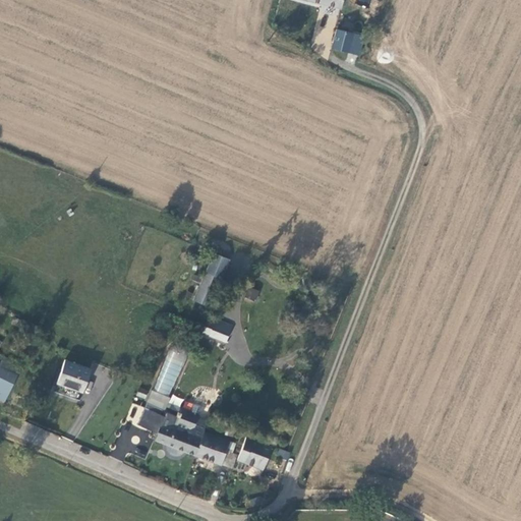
[(339,0),(308,0),(338,8),(339,0)]
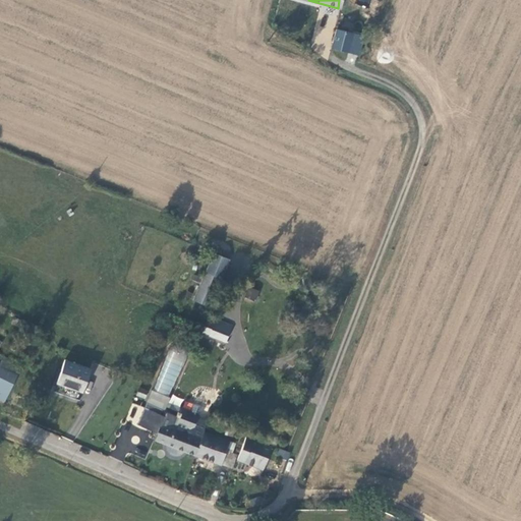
[(331,48),(346,51),(351,31),(336,27),(331,48)]
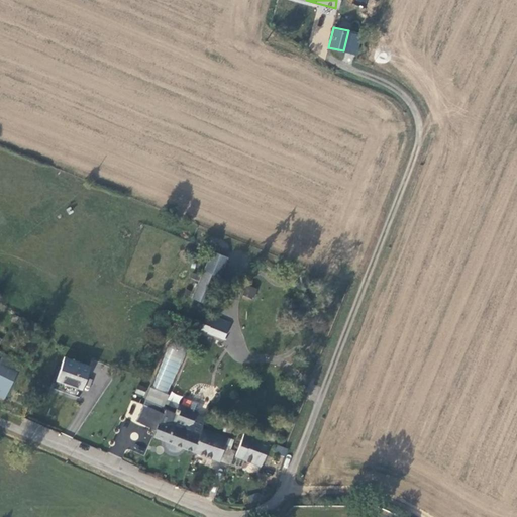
[(348,30),(343,50),(354,54),(359,34),(348,30)]
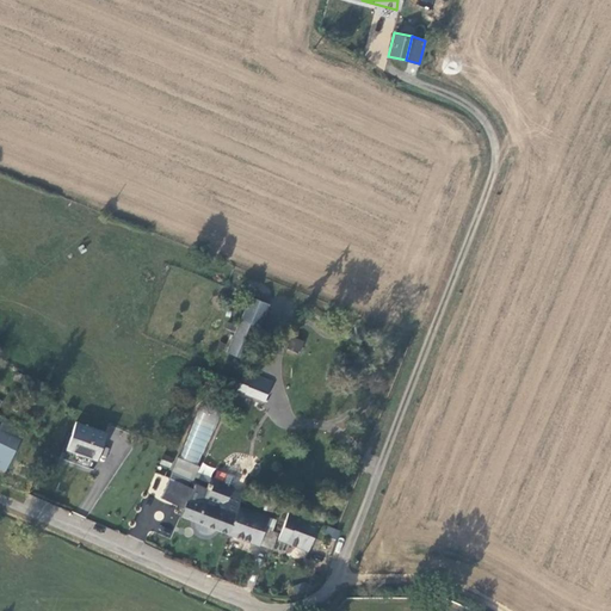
[(245,359),(269,304),(250,296),(226,351),(245,359)]
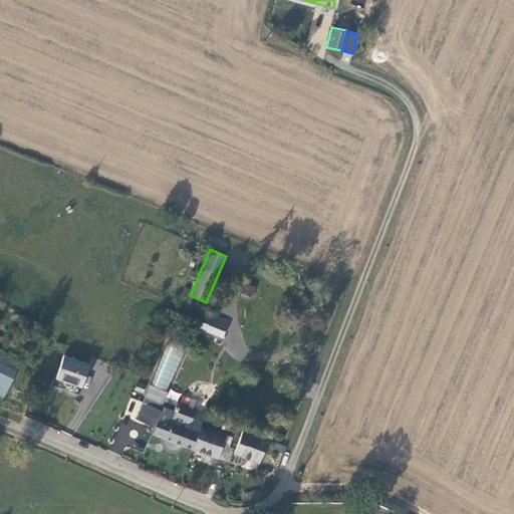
[(245,283),(242,293),(252,297),(256,287),(245,283)]
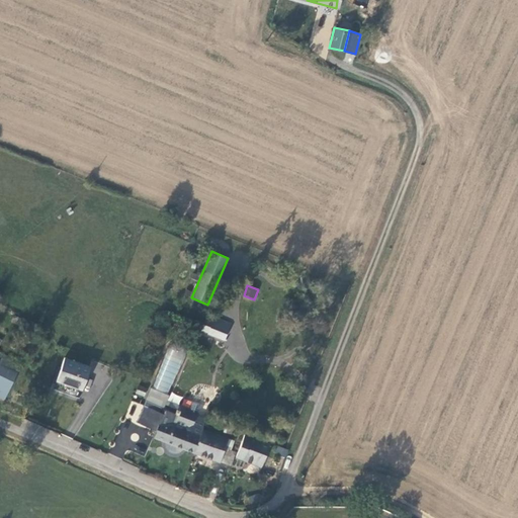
[(224,340),(231,324),(207,314),(200,331),(224,340)]
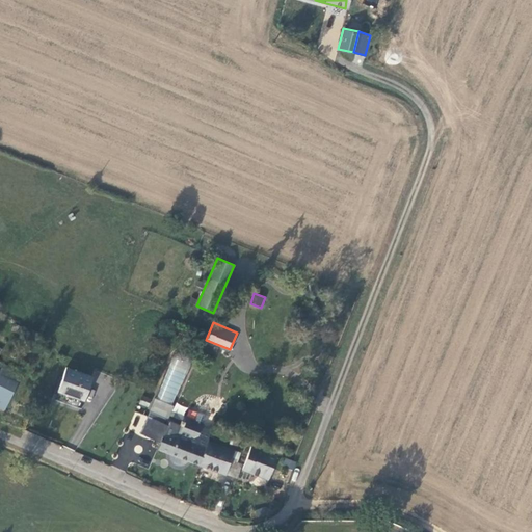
[(165,420),(191,364),(175,356),(149,411),(165,420)]
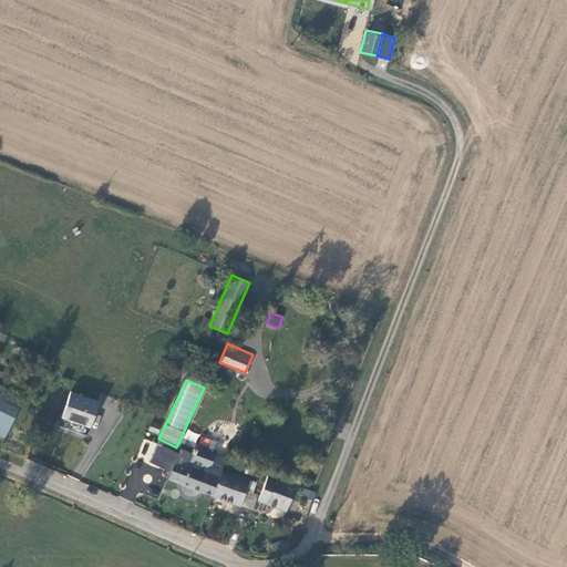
[(99,400),(71,390),(62,415),(90,425),(99,400)]
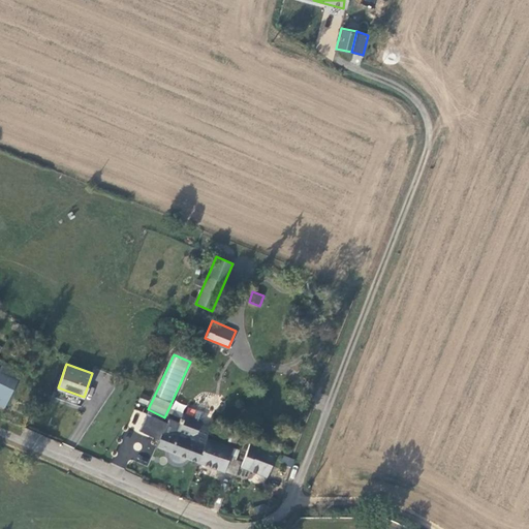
[(0,405),(2,407),(20,374),(0,365),(0,405)]
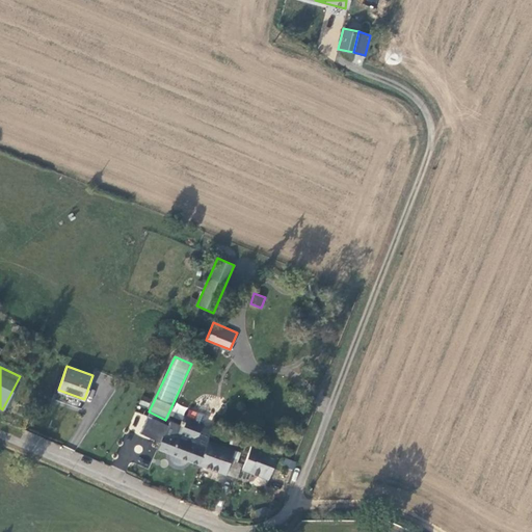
[(183,419),(187,407),(176,403),(170,415),(183,419)]
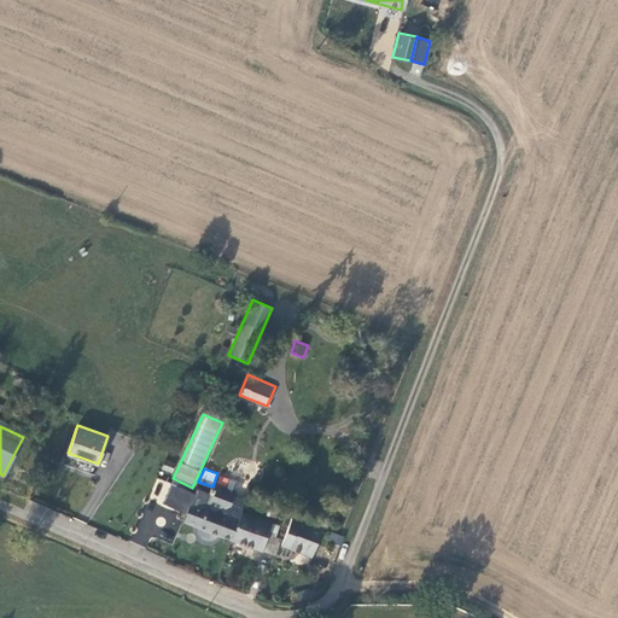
[(208,494),(197,490),(192,502),(219,513),(221,508),(223,508),(231,506),(234,495),(229,493),(228,488),(215,483),(213,490),(210,489),(208,494)]
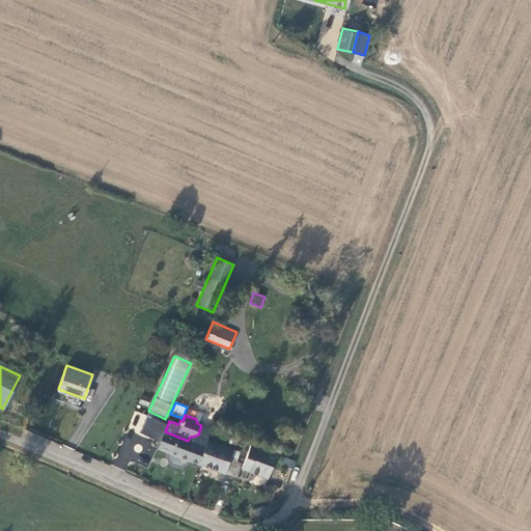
[(192,442),(205,447),(207,440),(212,428),(201,425),(198,435),(192,437),(190,437),(188,441),(192,442)]
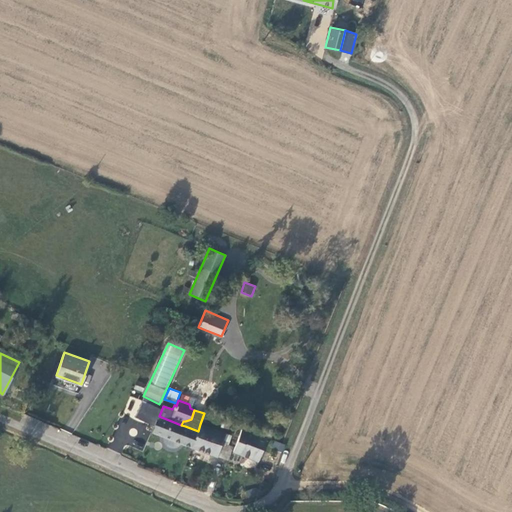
[(152,432),(191,448),(198,431),(185,426),(181,425),(159,416),(152,432)]
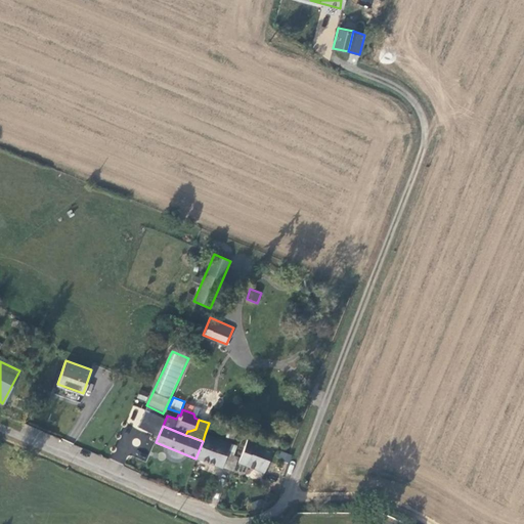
[(195,459),(233,471),(242,447),(205,434),(203,441),(195,459)]
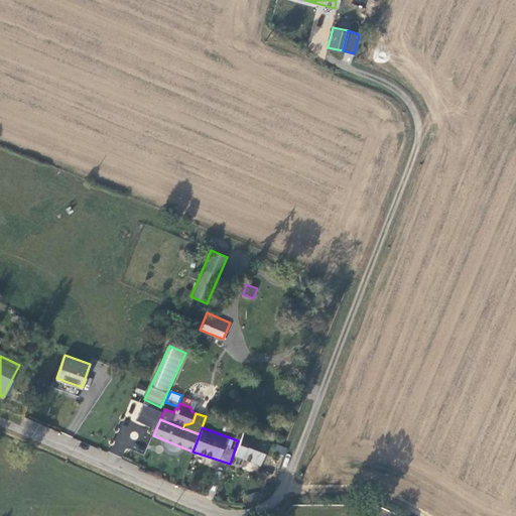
[(270,440),(252,434),(252,435),(244,432),(234,457),(260,467),(270,440)]
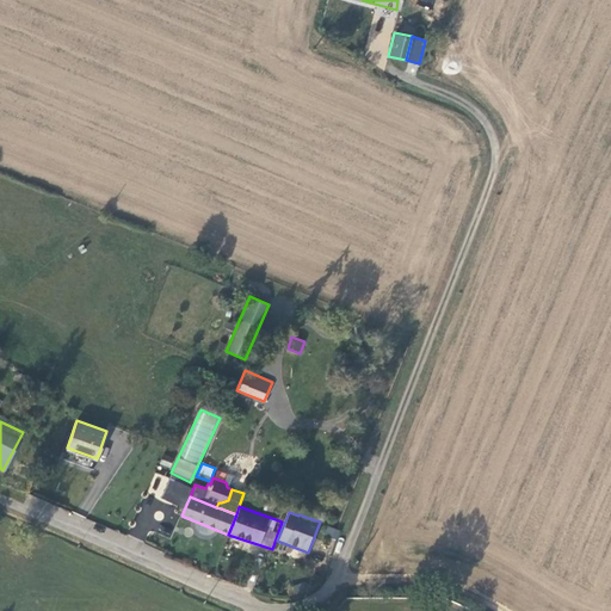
[(327,535),(338,538),(339,530),(328,528),(327,535)]
